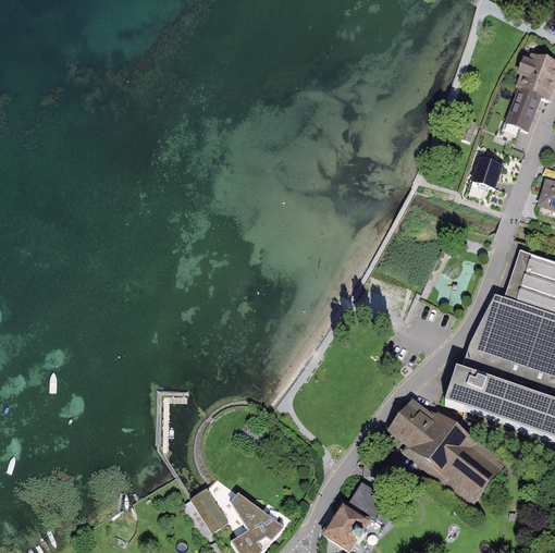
[(550,91),(554,76),(554,64),(530,54),(528,61),(523,59),(518,73),(523,75),(519,85),(529,88),(530,85),(550,91)]
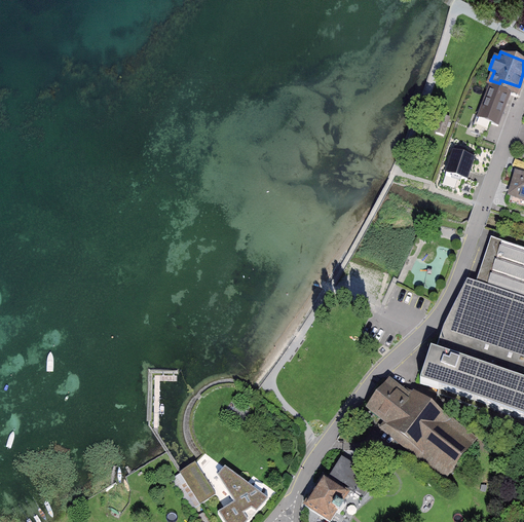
[(499,83),(490,80),(488,79),(486,84),(488,85),(474,123),(487,128),(490,120),(496,122),(509,90),(516,94),(519,86),(500,80),(499,83)]
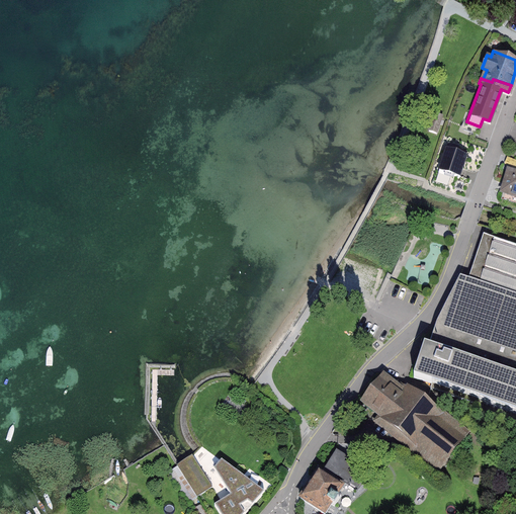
[(464,154),(445,148),(439,166),(436,164),(431,178),(446,183),(450,171),(458,174),(464,154)]
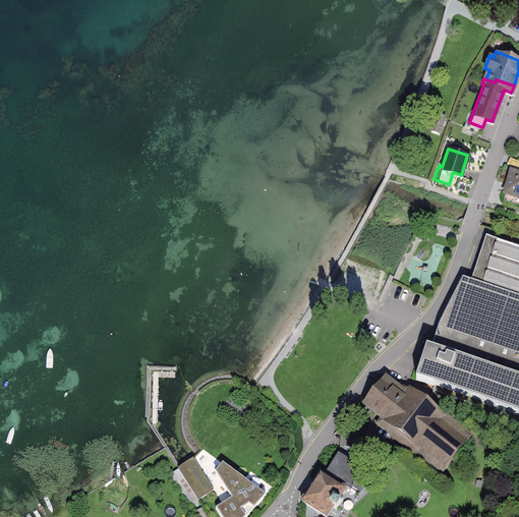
[(518,171),(511,169),(502,196),(518,200),(518,171)]
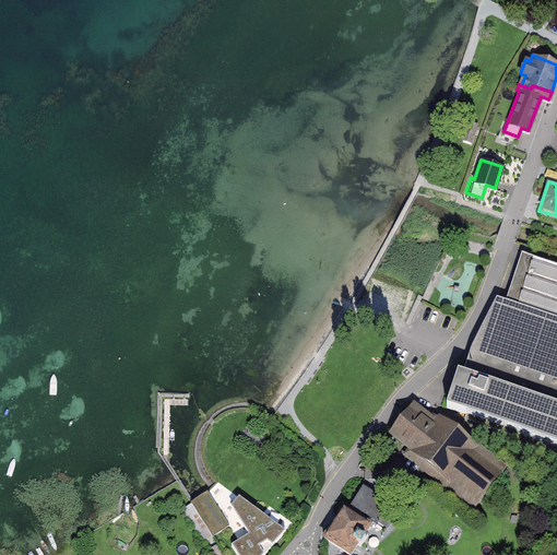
[(556,261),(522,249),(504,299),(496,297),(470,347),(461,373),(457,370),(446,405),(556,443),(556,261)]
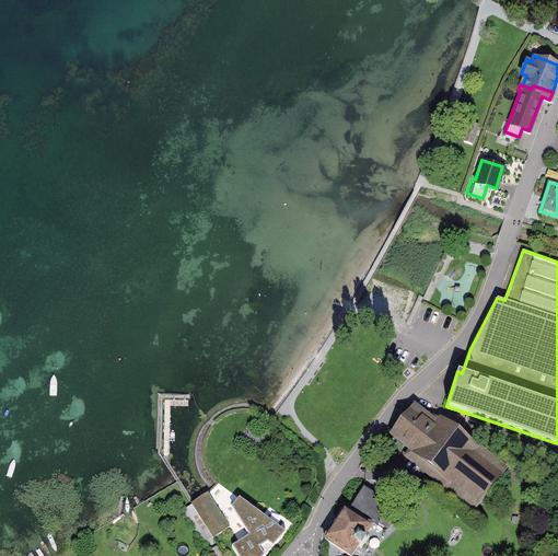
[(425,417),(411,407),(392,431),(476,499),(499,471),(473,449),(475,446),(445,423),(441,428),(434,423),(440,417),(430,409),(425,417)]
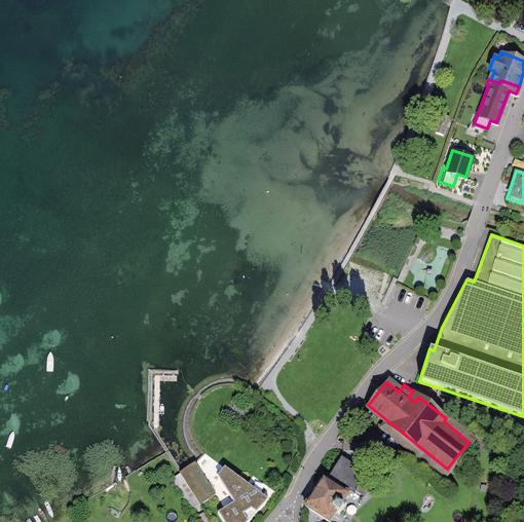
[(345,455),(308,505),(332,521),(333,521),(358,489),(366,495),(377,479),(345,455)]
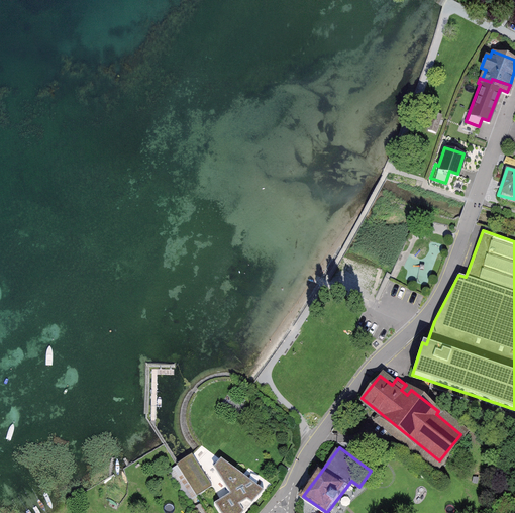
[(211,483),(191,451),(176,462),(196,493),(211,483)]
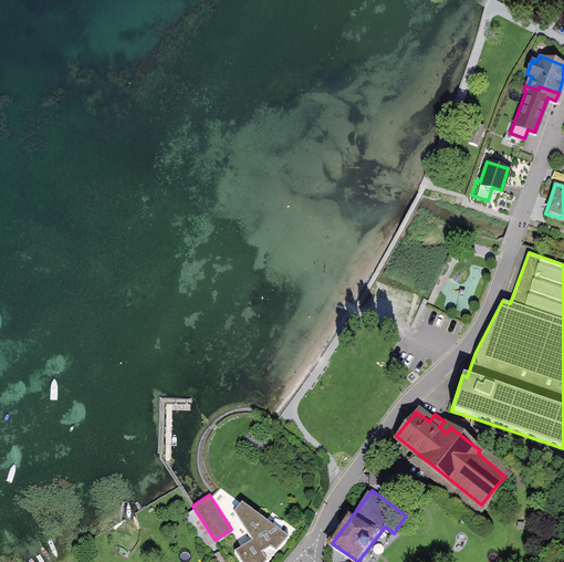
[(274,550),(288,534),(240,499),(232,510),(250,538),(233,549),(241,561),(262,561),(267,559),(261,551),(269,545),(274,550)]
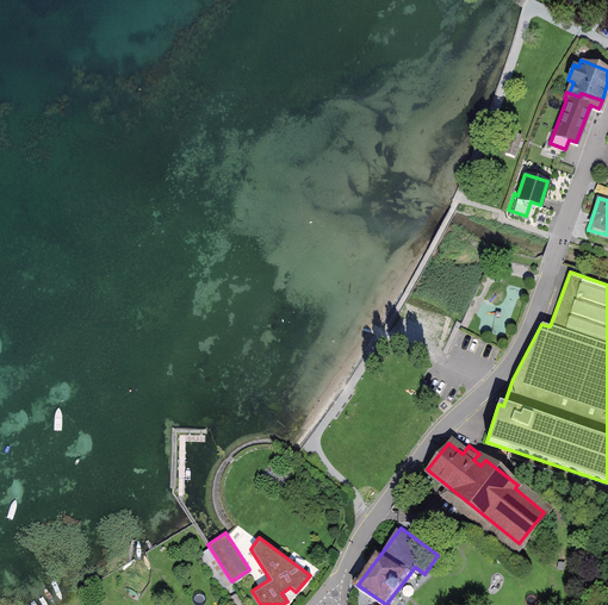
[(225,573),(208,547),(198,553),(215,580),(225,573)]
